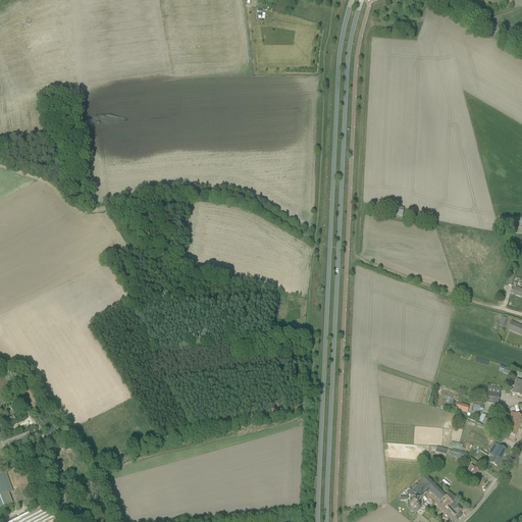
[(514,295),(514,294),(516,295),(516,296),(521,297),(521,290),(516,289),(517,283),(514,282),(511,294),(514,295)]
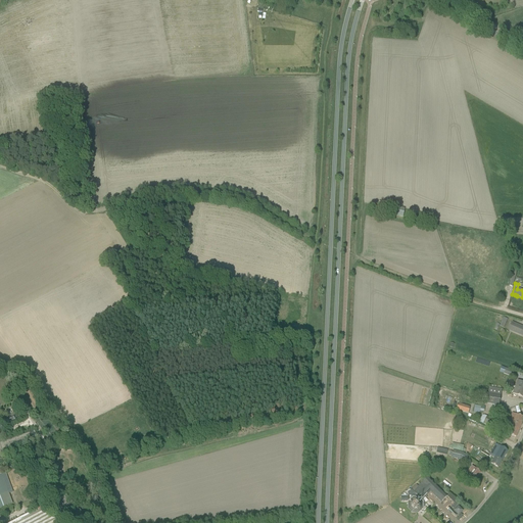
[(522,327),(512,323),(509,331),(522,336),(522,327)]
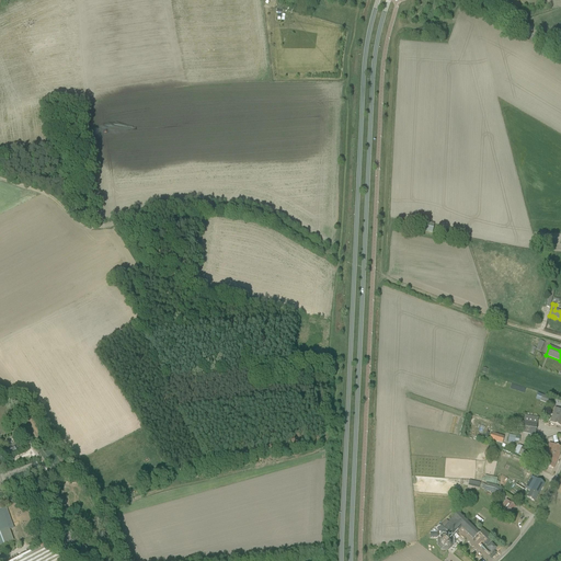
[(548,404),(550,398),(539,393),(536,400),(548,404)]
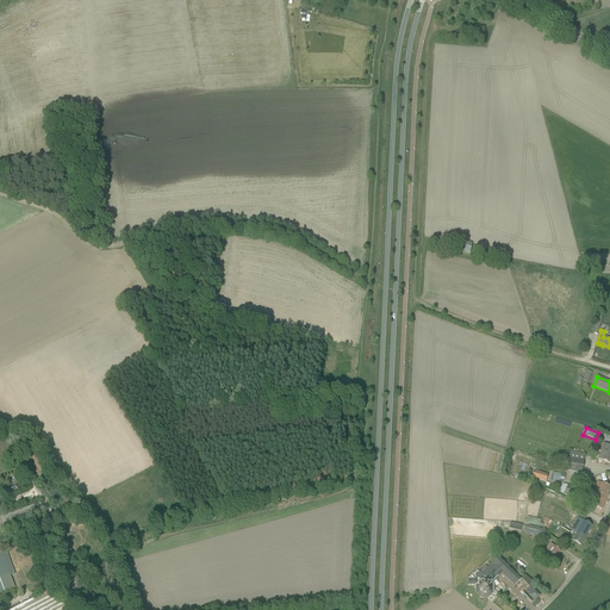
[(609,446),(604,443),(601,452),(602,453),(599,460),(598,459),(597,460),(609,464),(609,461),(609,446)]
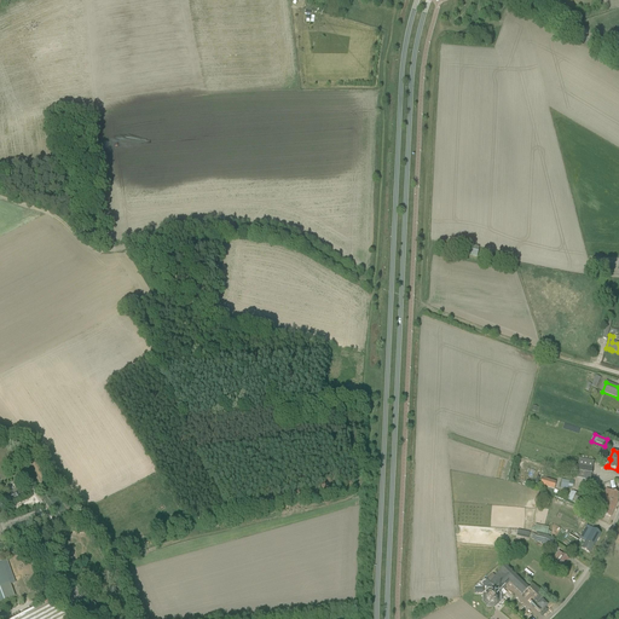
[(576,478),(590,481),(593,468),(578,466),(576,478)]
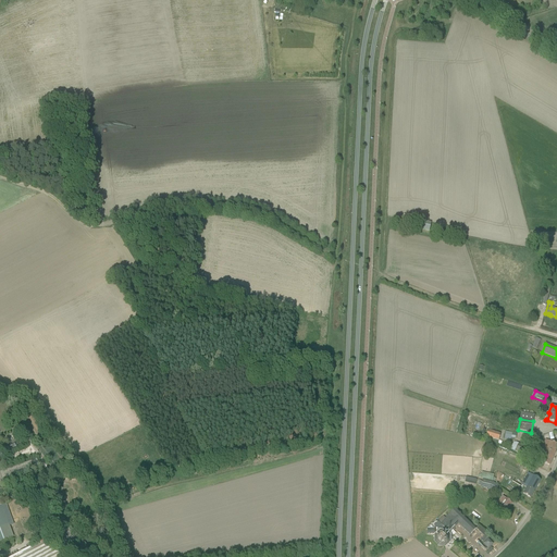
[(500,434),(495,433),(487,430),(485,436),(498,441),(500,434)]
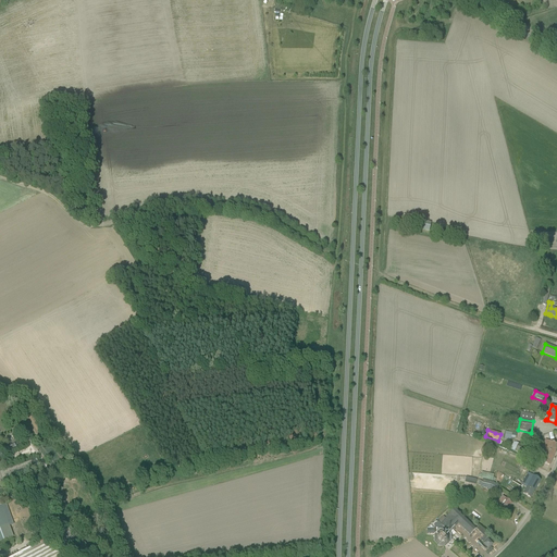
[(0,456),(24,444),(22,440),(0,450),(0,456)]
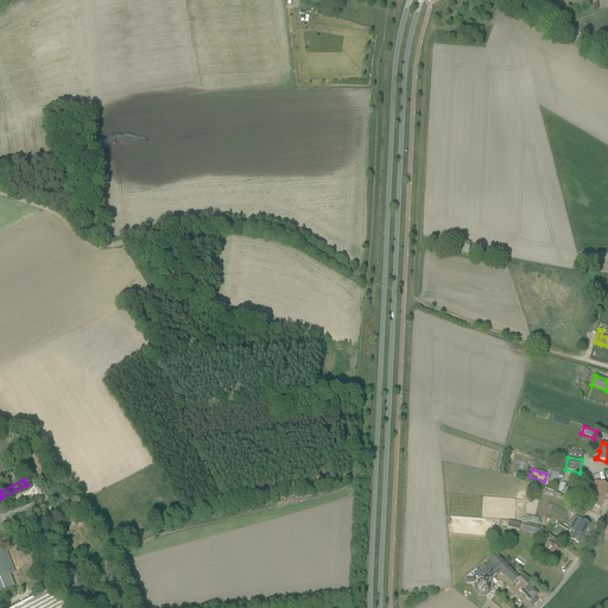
[(607,487),(607,485),(596,481),(595,483),(599,486),(596,491),(593,489),(590,495),(603,500),(607,487)]
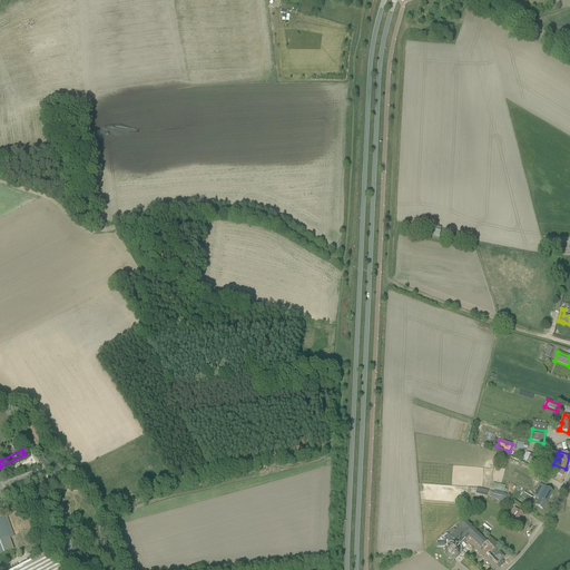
[(530,454),(526,462),(540,470),(543,471),(546,467),(542,465),(544,461),(530,454)]
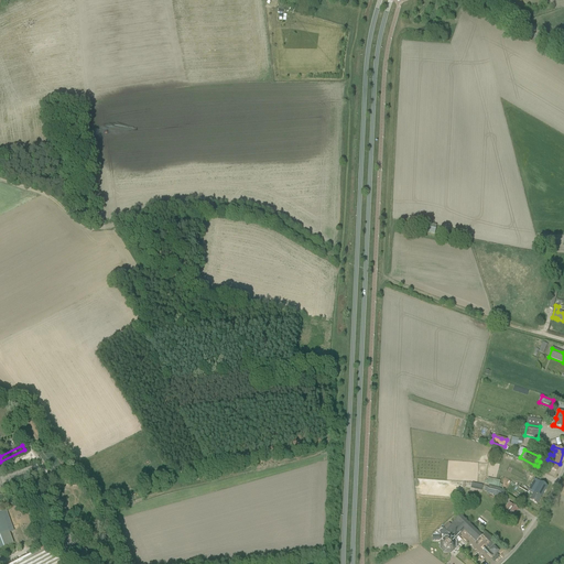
[(560,464),(548,459),(544,467),(556,472),(560,464)]
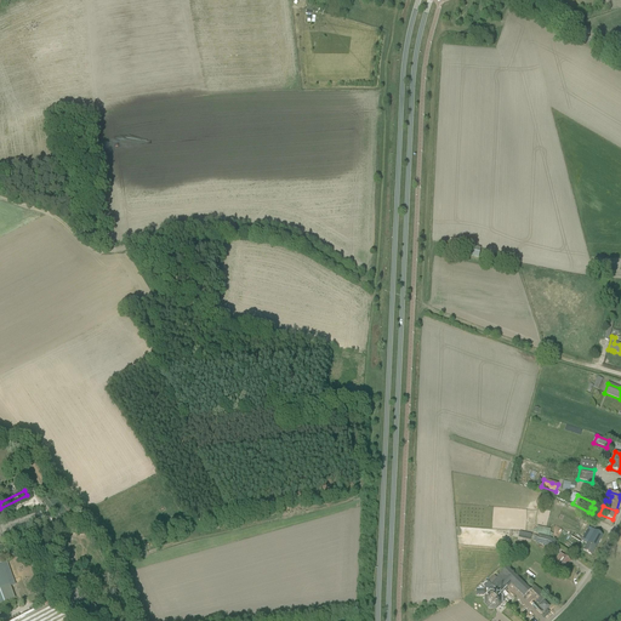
[(177,528),(184,524),(181,517),(172,520),(177,528)]
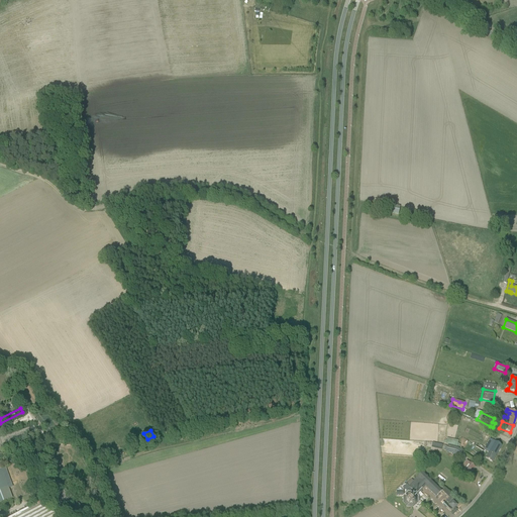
[(492,462),(502,445),(490,439),(484,450),(488,453),(485,458),(492,462)]
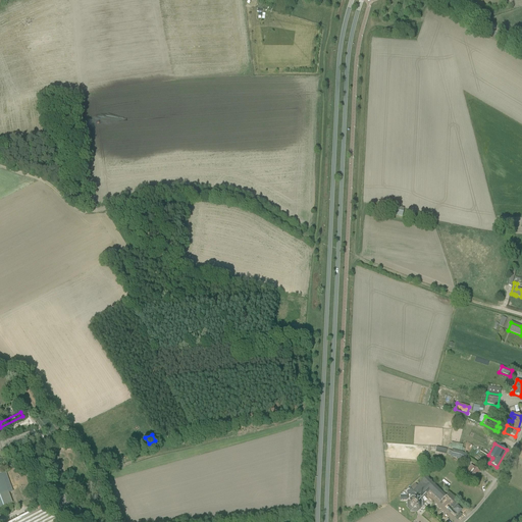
[(446,456),(447,449),(436,447),(435,454),(446,456)]
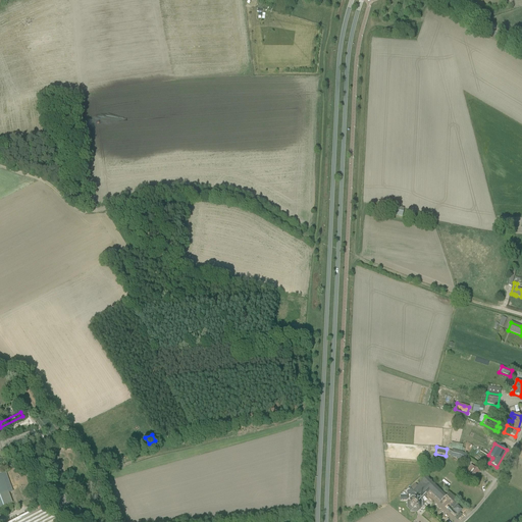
[(467,456),(461,453),(453,451),(452,458),(458,460),(463,462),(467,456)]
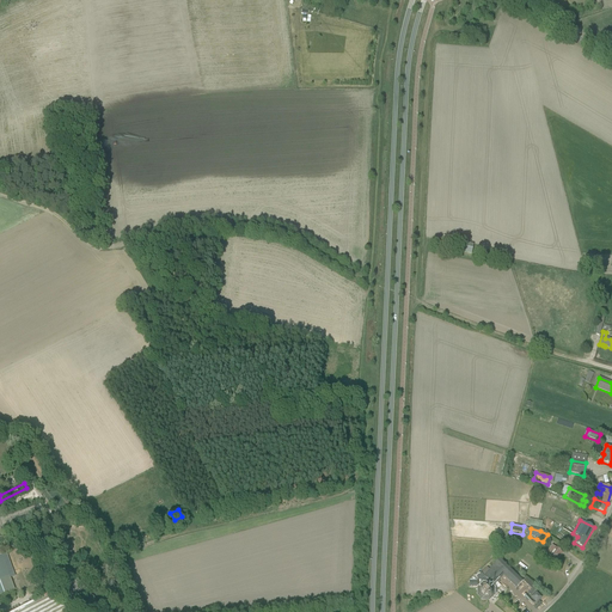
[(545,557),(543,561),(549,567),(551,564),(552,563),(554,564),(562,554),(557,550),(555,548),(552,546),(544,556),(545,557)]
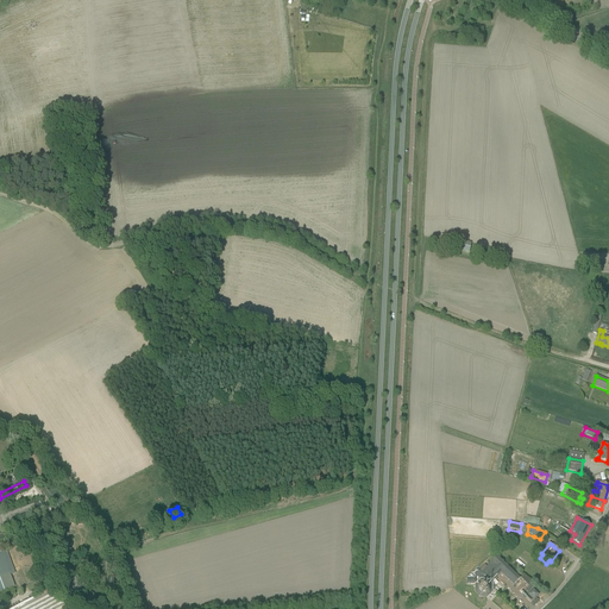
[(0,591),(14,586),(0,550),(0,591)]
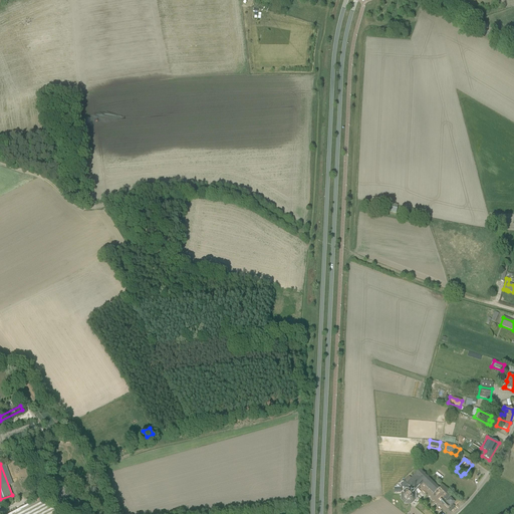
[(407,483),(406,484),(408,486),(415,492),(423,484),(434,494),(439,488),(435,484),(420,469),(414,475),(415,475),(413,477),(411,479),(407,483)]
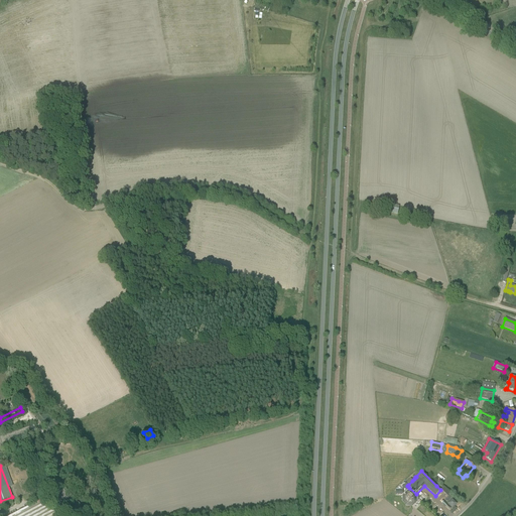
[(405,484),(402,487),(402,488),(406,491),(404,491),(404,495),(408,495),(408,496),(406,498),(405,498),(405,501),(407,504),(408,504),(411,504),(413,502),(413,501),(414,498),(413,498),(413,497),(416,494),(409,488),(407,486),(405,484)]
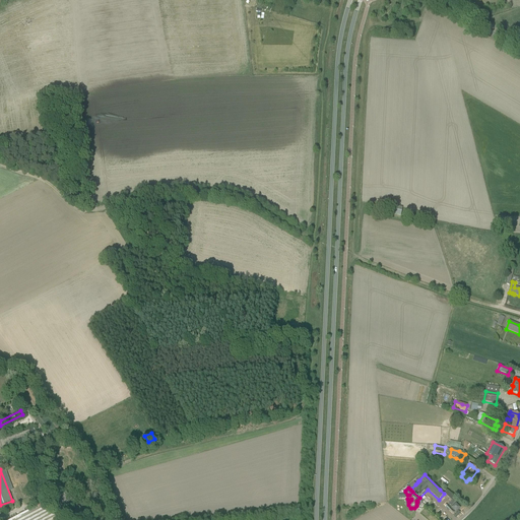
[(48,500),(45,502),(53,513),(56,511),(48,500)]
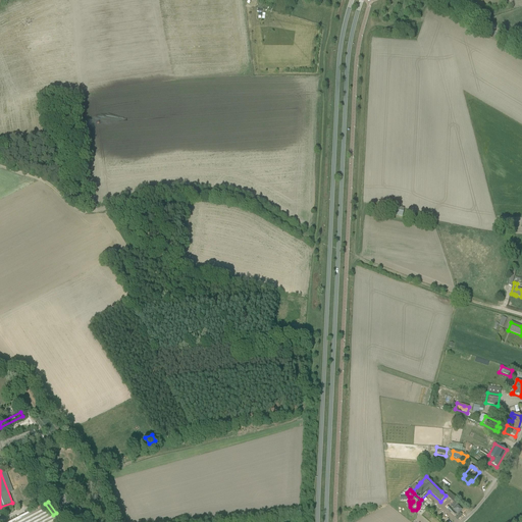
[(43,506),(9,521),(56,521),(53,515),(50,516),(45,507),(44,508),(43,506)]
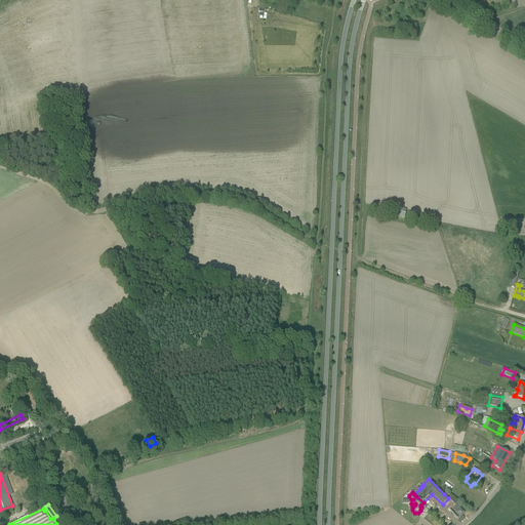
[(403,510),(400,515),(409,520),(412,516),(403,510)]
